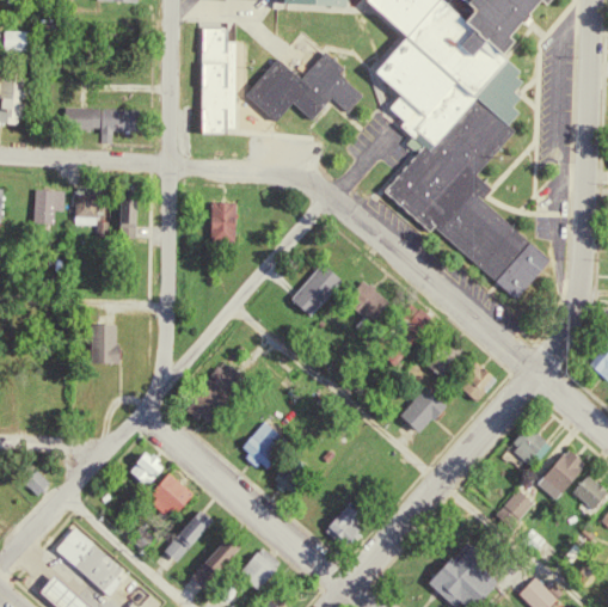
[(105,0),(105,8),(143,10),(143,0),(105,0)]
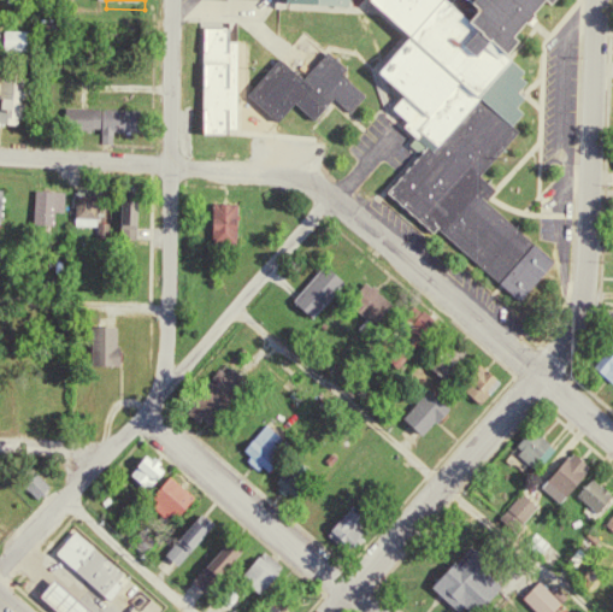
[(299,0),(299,12),(363,16),(363,0),(299,0)]
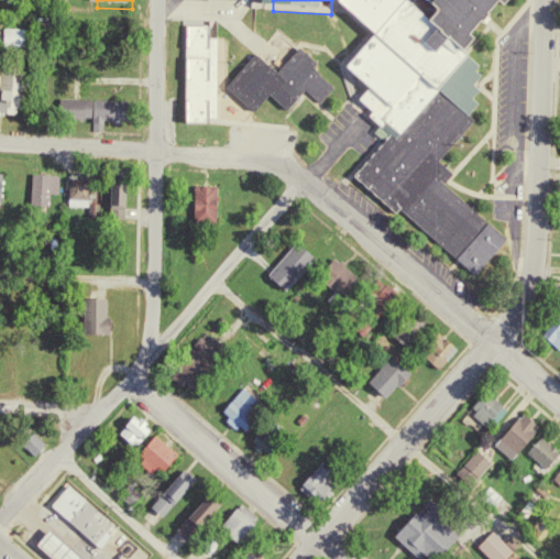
[(506,239),(474,274),(404,209),(397,216),(351,174),(388,133),(369,116),(373,111),(359,98),(369,86),(346,65),(376,31),(341,0),(407,0),(429,19),(441,6),(435,0),(490,0),(467,26),(475,34),(463,47),(481,63),(475,68),(483,74),(473,85),(480,90),(472,98),(479,103),(468,116),(473,121),(438,161),(452,174),(445,182),(506,239)]
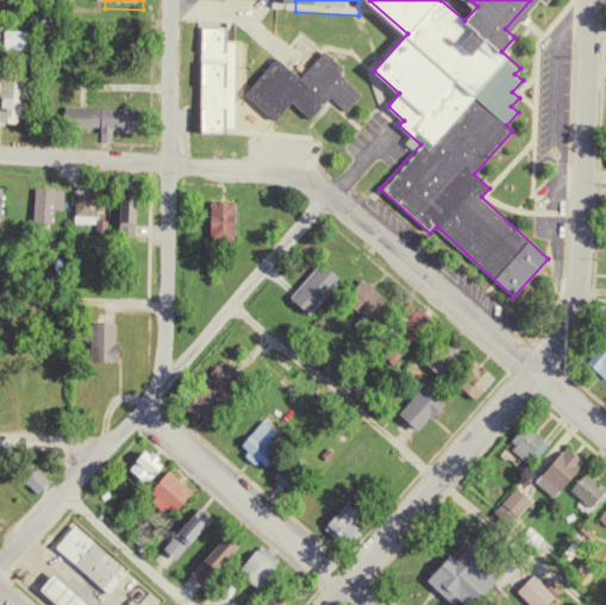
[(200,26),(200,133),(233,133),(233,43),(226,43),(226,27),(200,26)]
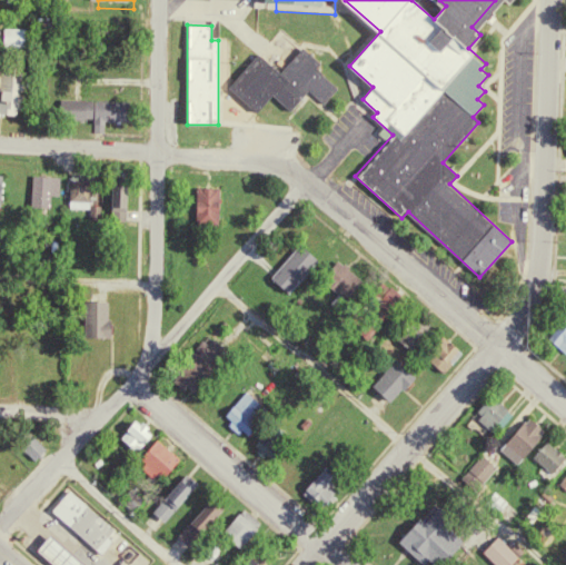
[(8,55),(30,55),(29,36),(8,36),(8,55)]
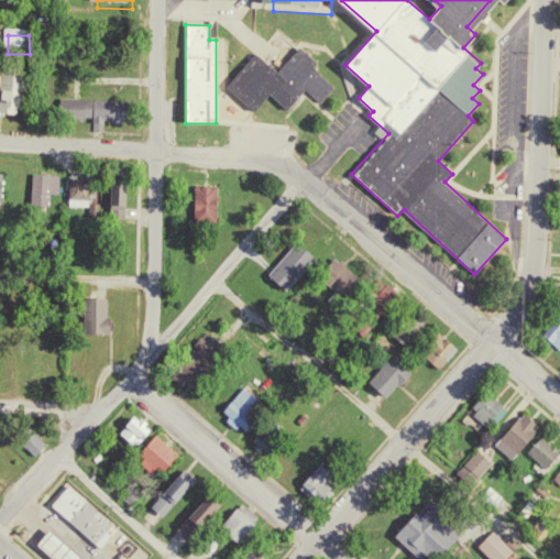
[(256,54),(229,85),(255,109),(270,92),(288,109),(306,89),(321,102),(335,88),(314,69),(319,63),(300,46),(276,73),(256,54)]
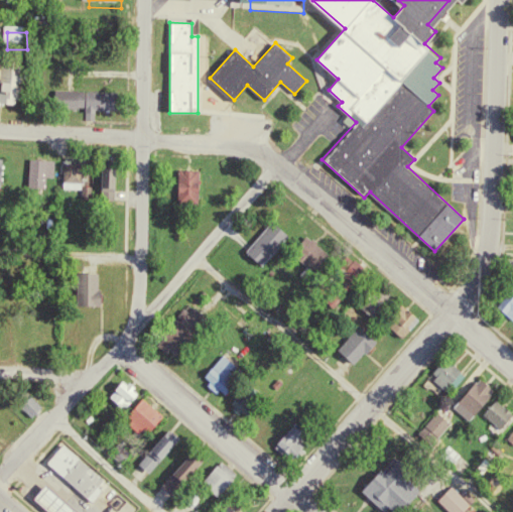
[(0,66),(0,104),(15,105),(15,102),(21,102),(23,69),(17,69),(17,61),(9,60),(8,67),(0,66)]
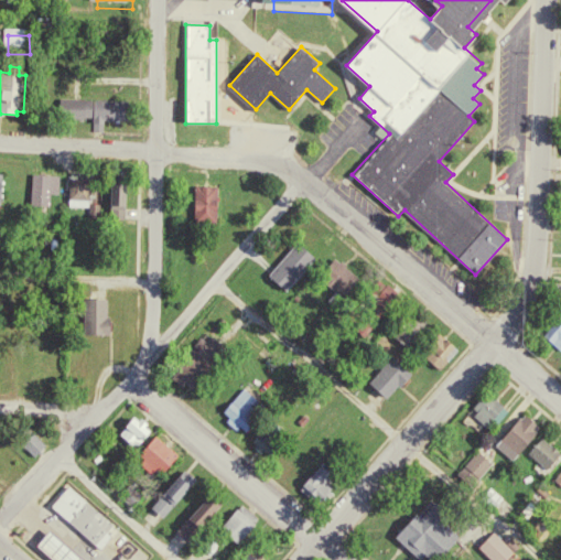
[(60,101),(60,122),(94,122),(94,127),(104,127),(104,122),(127,122),(127,101),(60,101)]
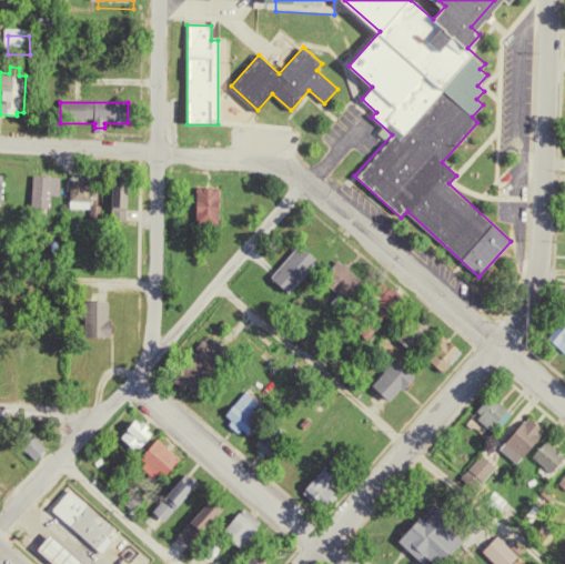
[(69,175),(69,210),(91,210),(91,201),(96,201),(96,175),(69,175)]
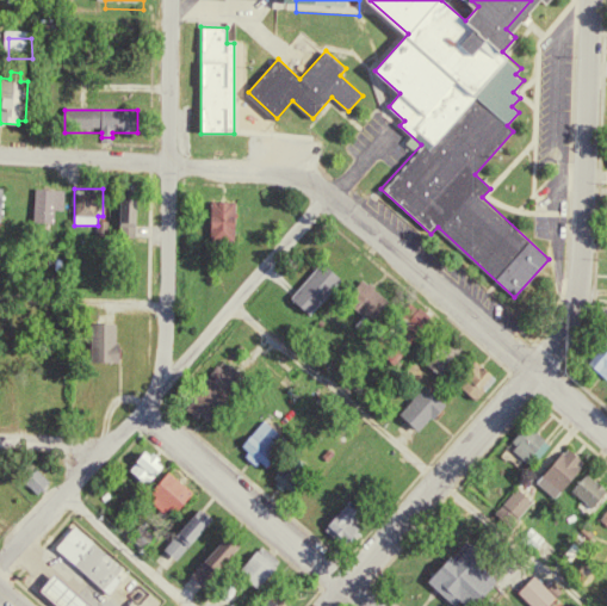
[(35,191),(33,224),(53,226),(54,211),(63,212),(64,192),(35,191)]
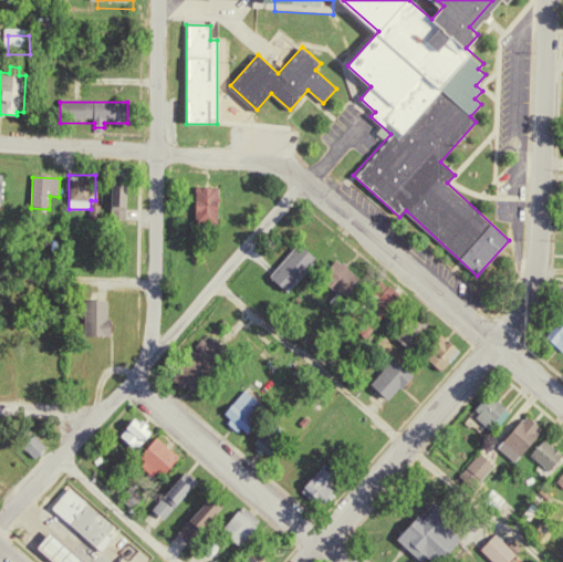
[(111,179),(110,220),(126,221),(127,180),(111,179)]
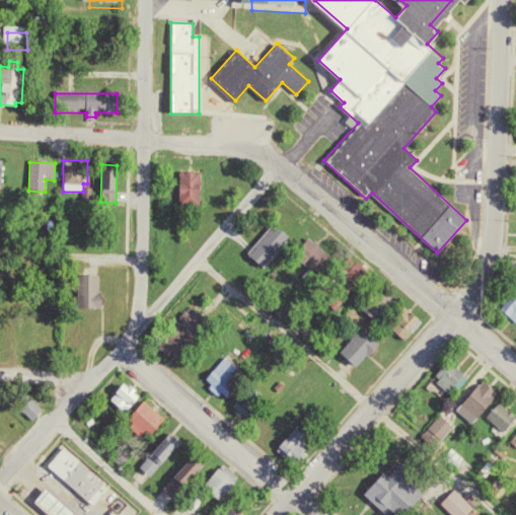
[(185,177),(185,211),(205,211),(206,177),(185,177)]
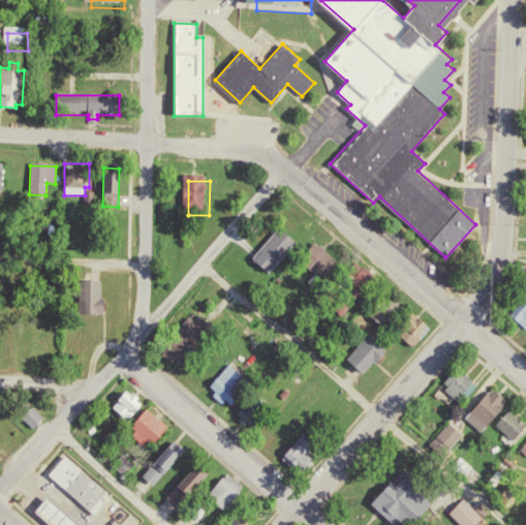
[(97,198),(83,198),(83,210),(97,210),(97,198)]
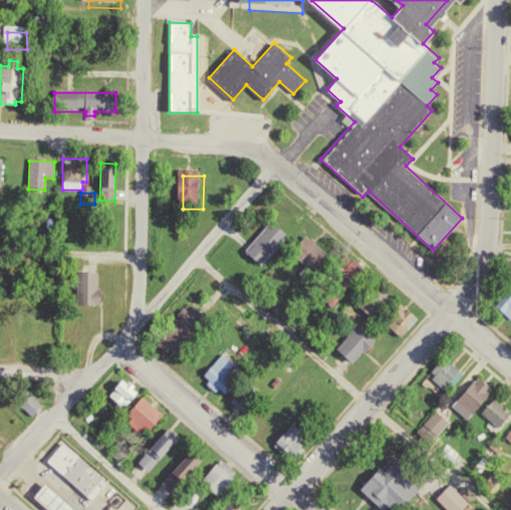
[(271,220),(243,251),(260,267),(288,236),(271,220)]
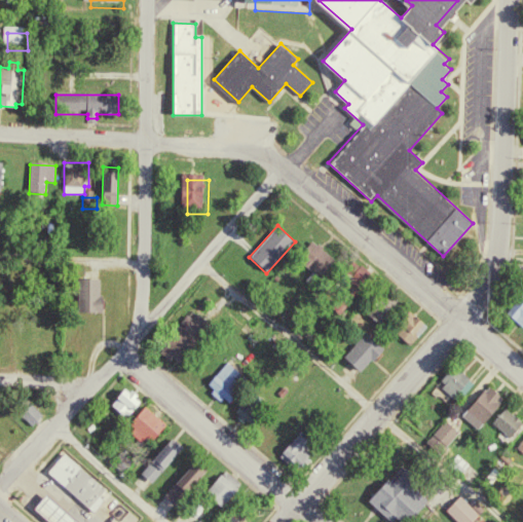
[(314,240),(302,256),(326,275),(338,260),(314,240)]
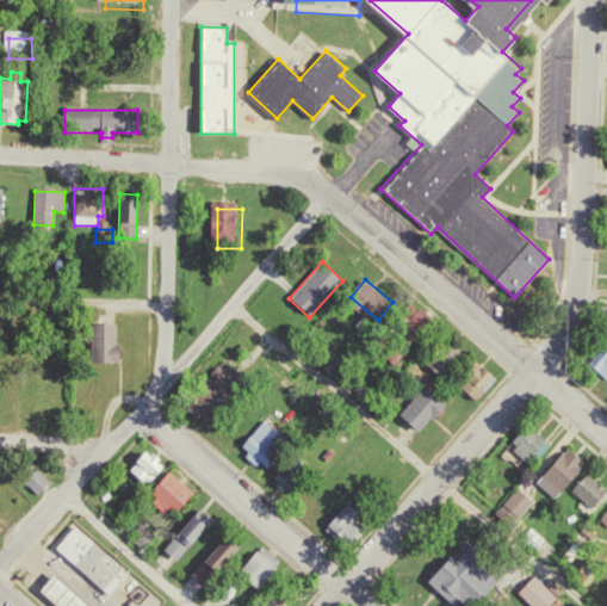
[(441,322),(429,335),(427,334),(413,351),(390,332),(417,301),(441,322)]
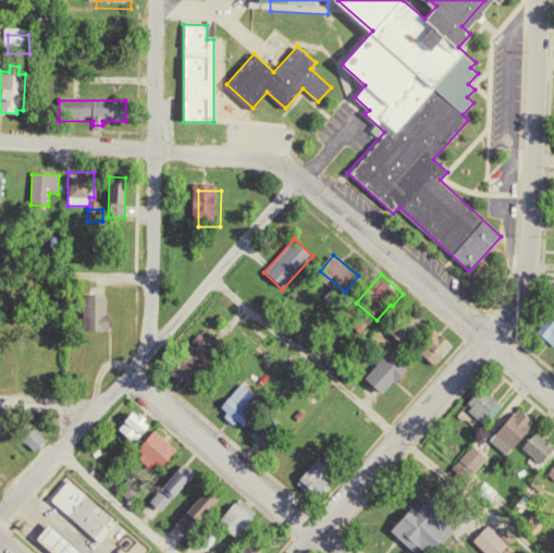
[(82,297),(82,333),(109,333),(109,315),(105,315),(105,297),(82,297)]
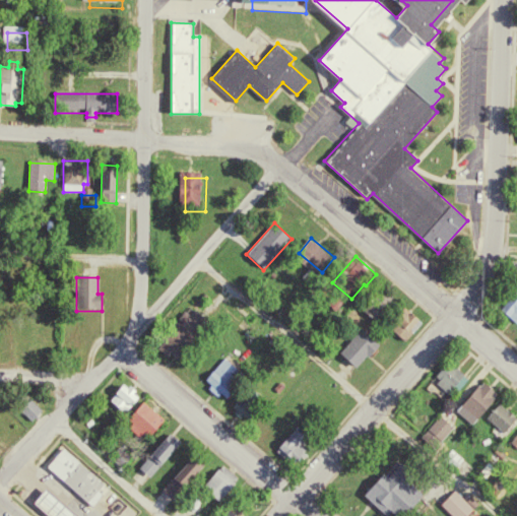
[(383,285),(368,302),(373,306),(368,312),(380,323),(394,307),(392,305),(397,299),(383,285)]
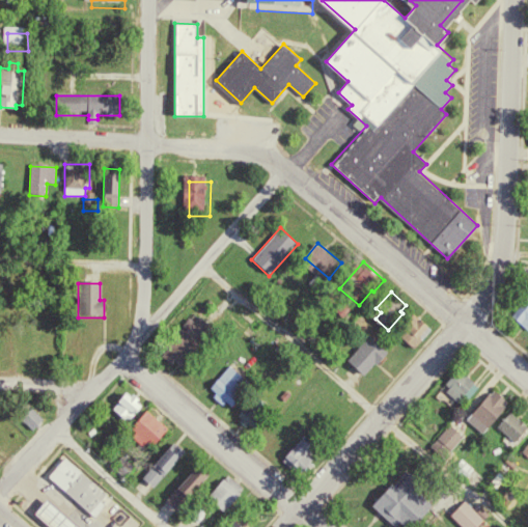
[(527,297),(510,316),(527,331),(527,297)]
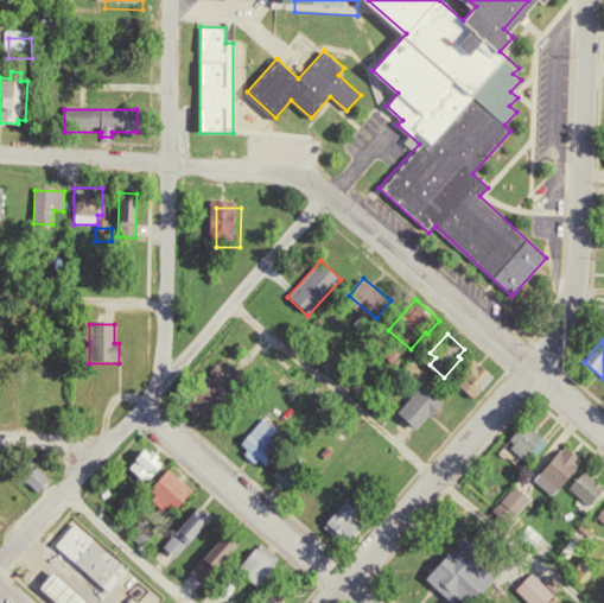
[(259,351),(248,362),(259,372),(269,361),(259,351)]
